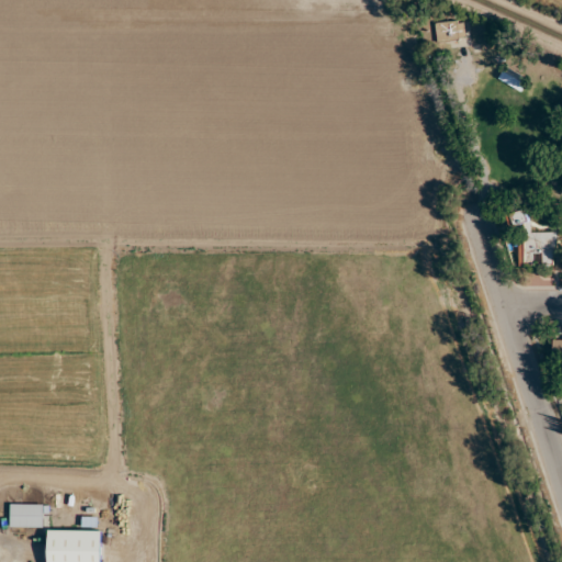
[(467,38),(463,20),(435,24),(438,43),(467,38)]
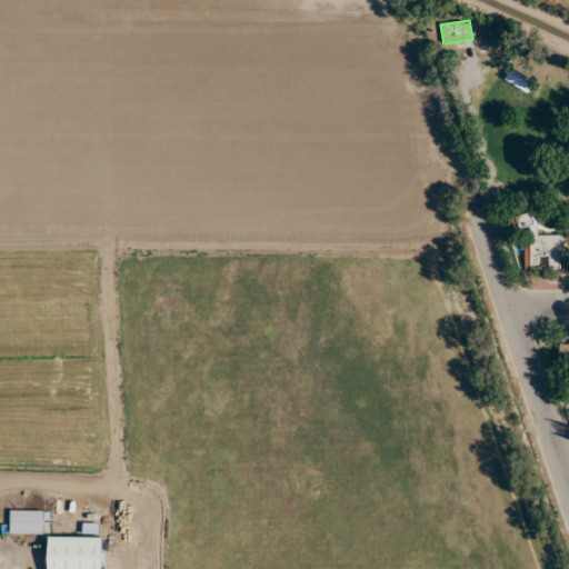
[(526,93),(533,83),(513,67),(505,77),(526,93)]
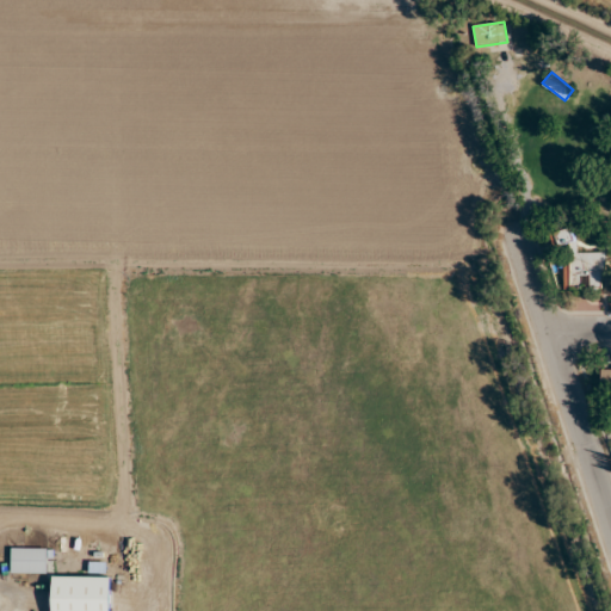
[(605,252),(575,252),(574,230),(559,230),(559,245),(566,245),(566,289),(605,289),(605,252)]
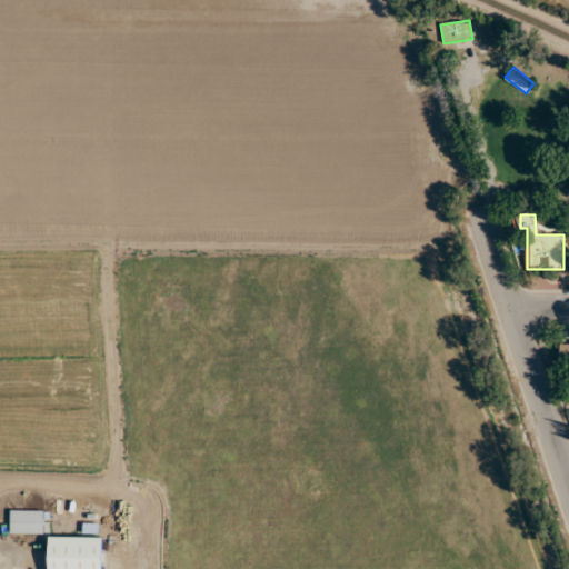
[(11,533),(47,533),(47,510),(11,510),(11,533)]
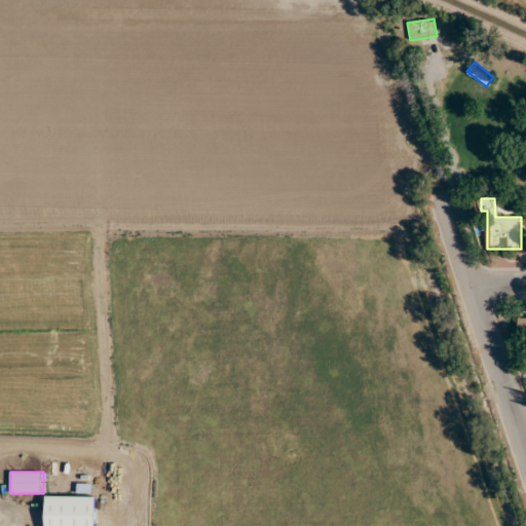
[(95,525),(96,497),(45,496),(44,525),(95,525)]
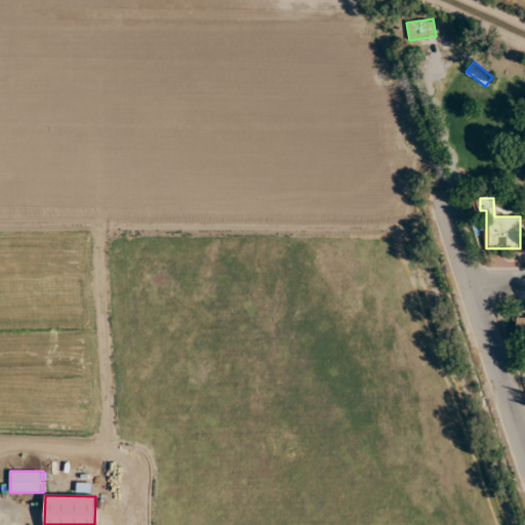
All buildings are outlined.
